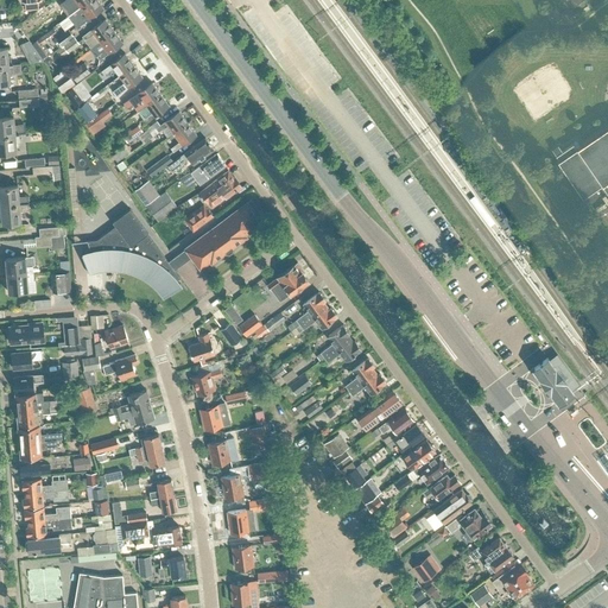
[(59,2),(59,4),(61,5),(68,16),(74,11),(80,6),(87,0),(63,0),(62,1),(59,2)]
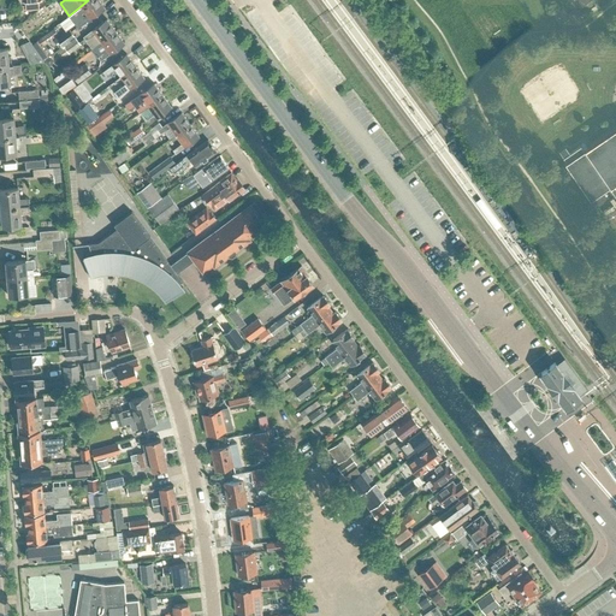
[(75,11),(69,16),(77,27),(81,24),(105,7),(99,0),(88,0),(81,6),(75,11)]
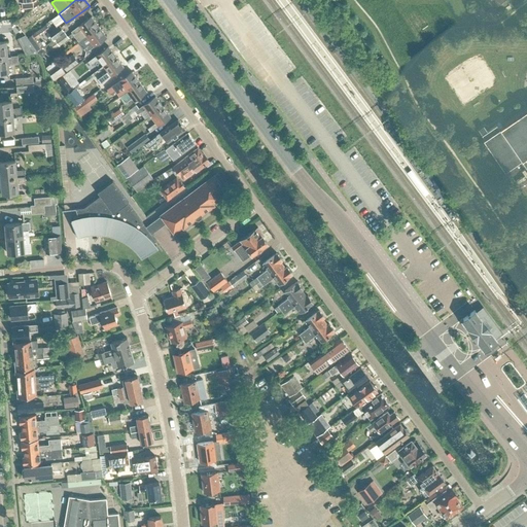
[(481,6),(473,11),(480,20),(487,14),(481,6)]
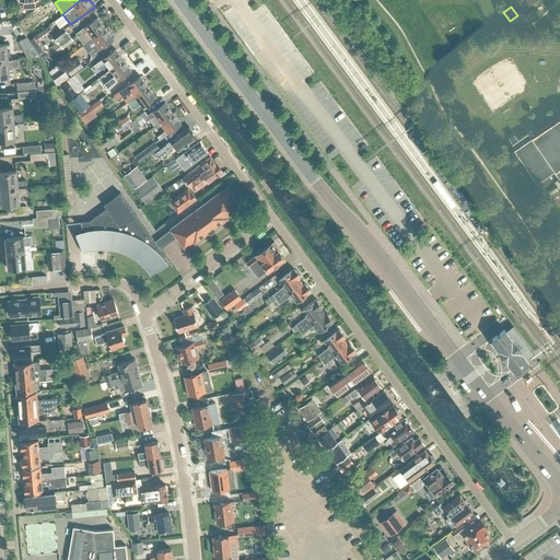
[(84,31),(91,38),(105,27),(96,16),(76,33),(78,35),(84,31)]
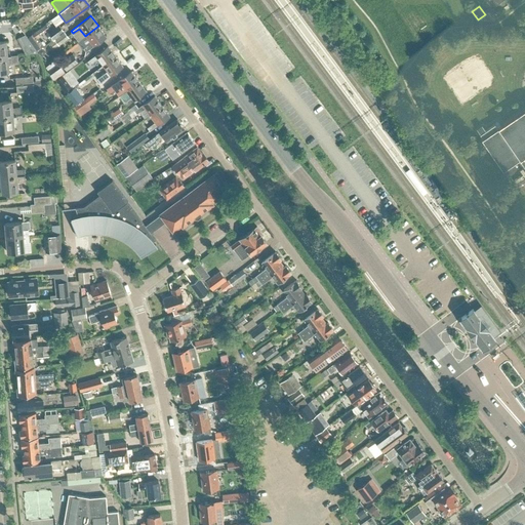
[(48,26),(45,23),(27,36),(36,49),(40,47),(33,37),(48,26)]
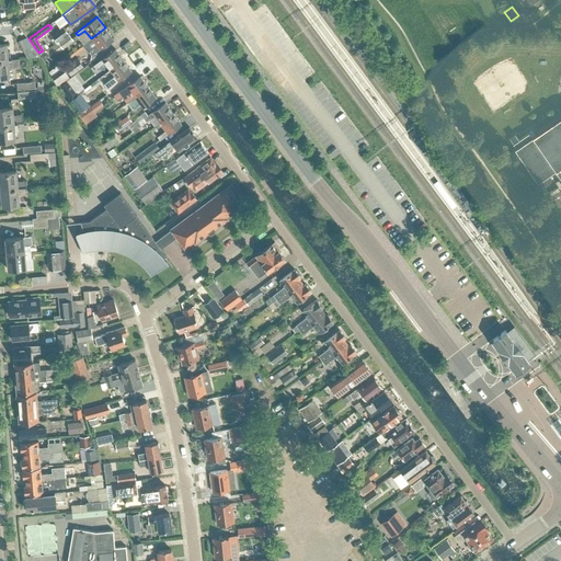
[(68,33),(64,27),(63,26),(52,35),(56,42),(68,33)]
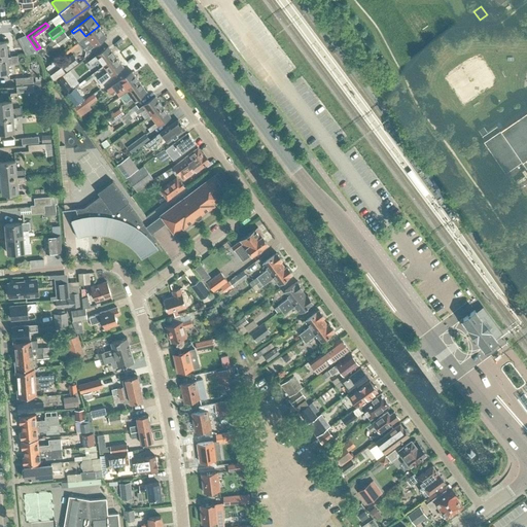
[(106,36),(99,26),(85,36),(82,38),(81,37),(80,38),(85,46),(83,47),(85,50),(106,36)]
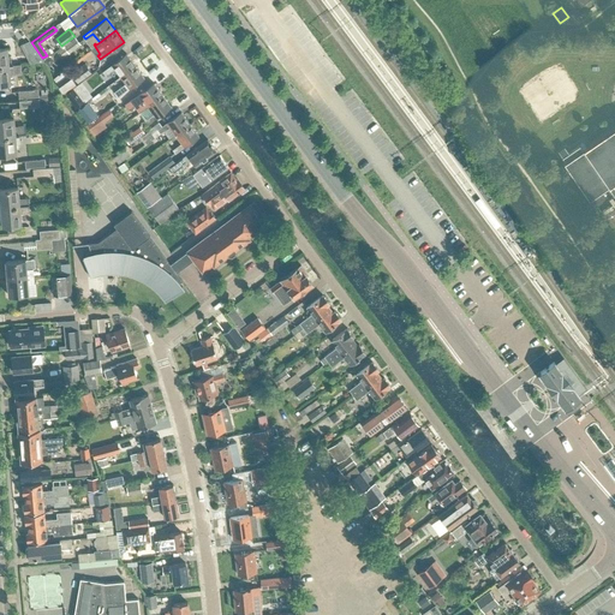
[(61,58),(69,53),(81,43),(75,36),(57,51),(61,58)]
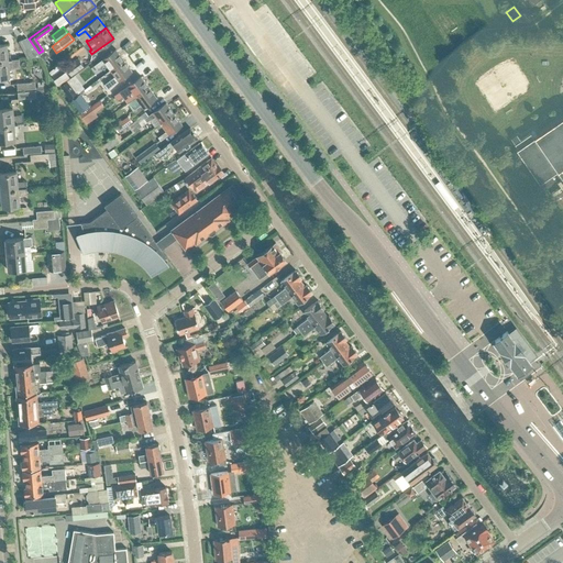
[(46,35),(40,42),(45,48),(52,42),(46,35)]
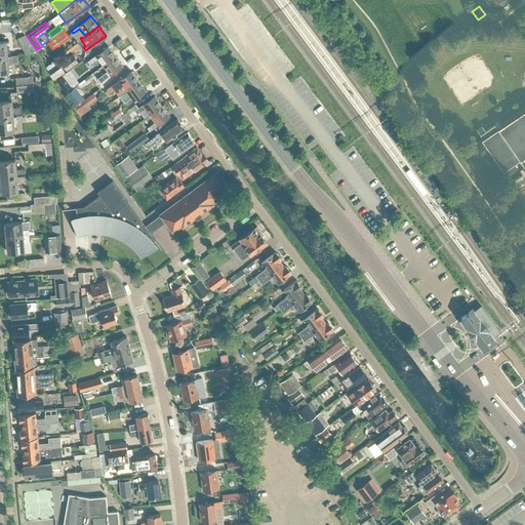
[(25,34),(17,38),(26,53),(38,52),(25,34)]
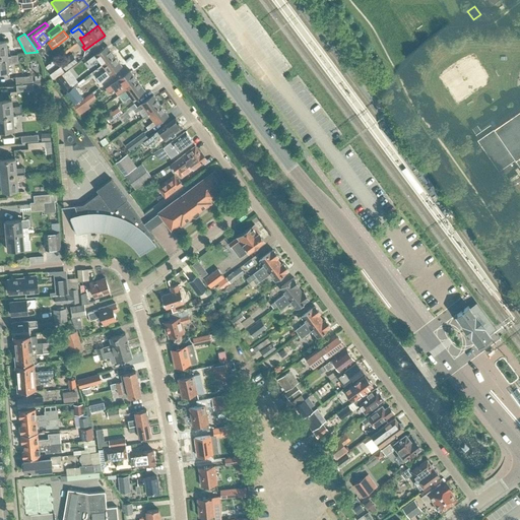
[(0,55),(7,55),(9,54),(9,47),(6,47),(6,40),(0,40),(0,55)]
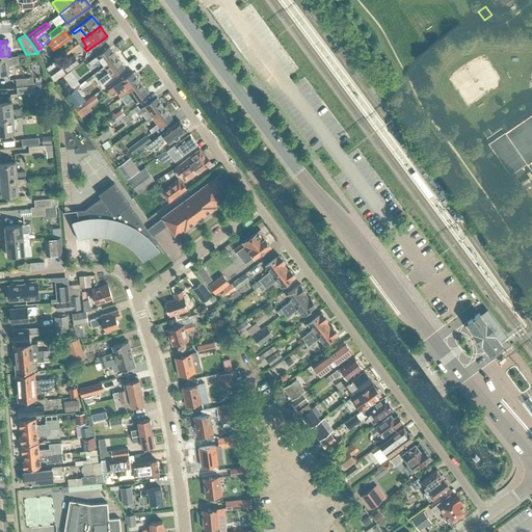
[(69,45),(59,53),(65,59),(74,52),(69,45)]
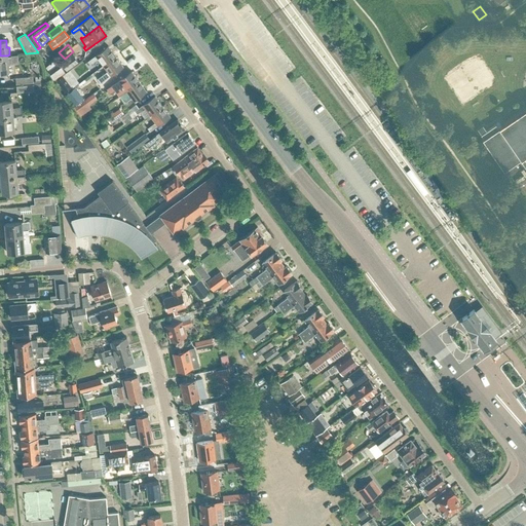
[(103,65),(115,55),(108,45),(88,61),(90,63),(94,61),(98,58),(103,65)]
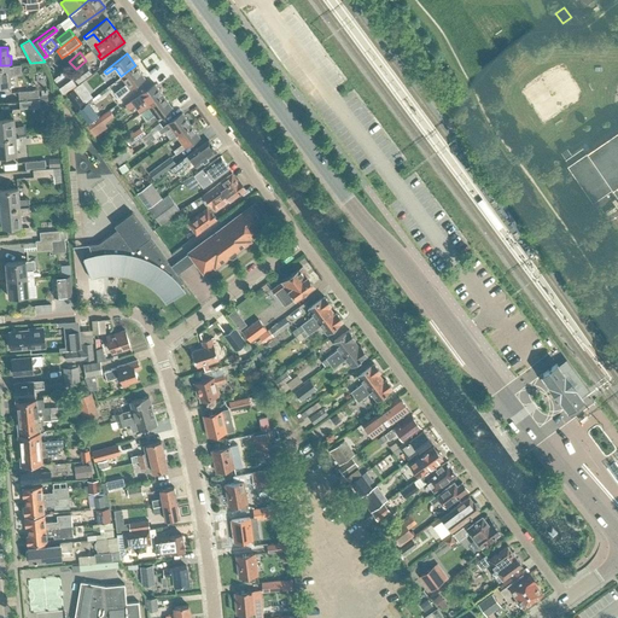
[(70,74),(77,83),(92,73),(85,63),(70,74)]
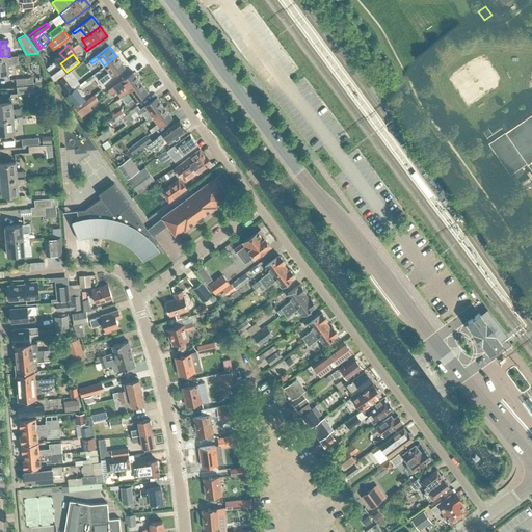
[(7,56),(0,56),(0,72),(9,71),(8,64),(19,63),(18,55),(9,55),(7,56)]
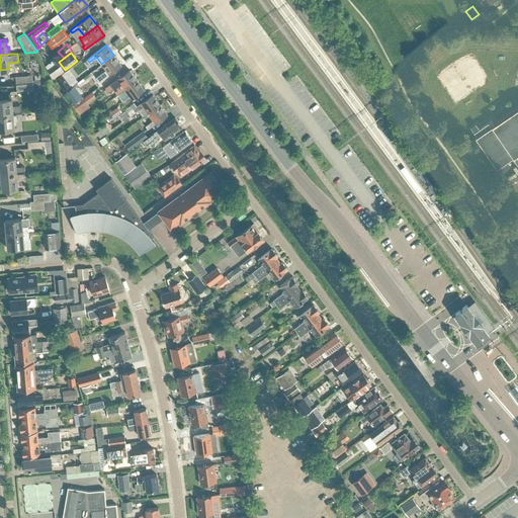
[(121,65),(113,55),(101,64),(105,69),(95,76),(98,81),(121,65)]
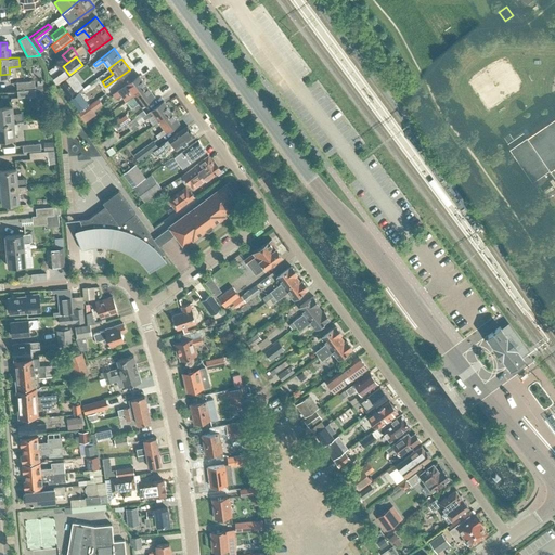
[(68,75),(63,67),(51,76),(56,85),(68,75)]
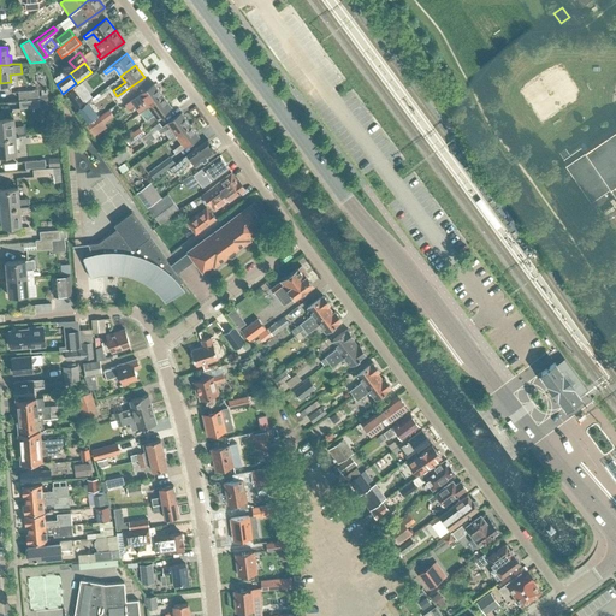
[(138,112),(142,110),(148,105),(163,94),(154,82),(130,100),(125,104),(129,110),(134,105),(138,112)]
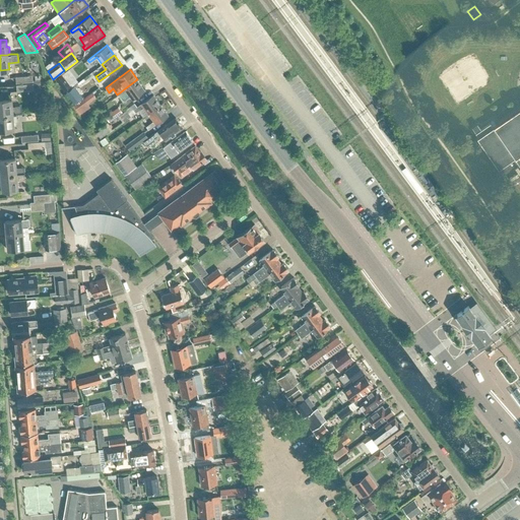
[(64,89),(70,84),(61,74),(55,78),(64,89)]
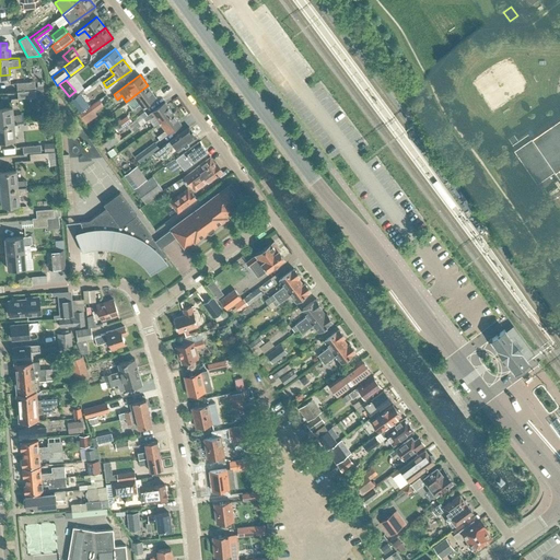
[(148,85),(135,95),(140,103),(131,109),(135,113),(155,96),(148,85)]
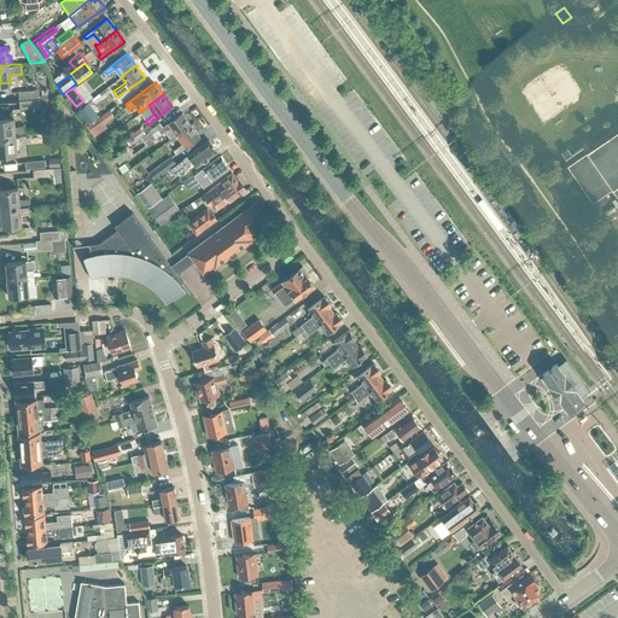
[(88,101),(77,110),(87,122),(97,115),(88,101)]
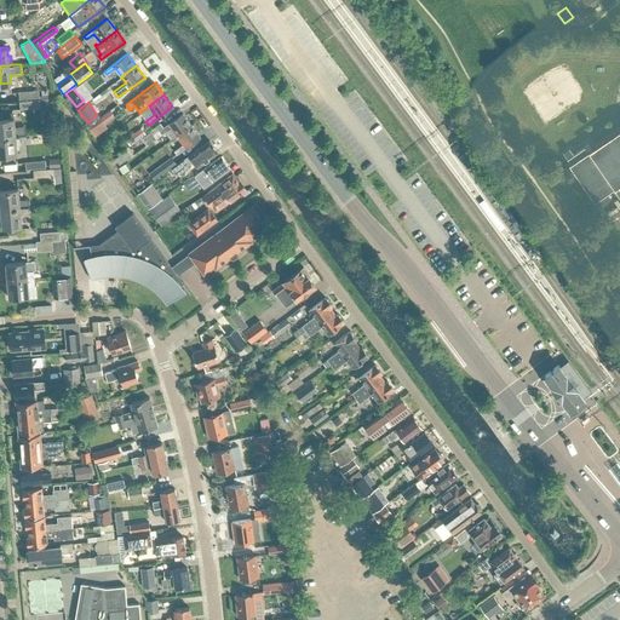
[(149,131),(142,136),(145,142),(147,144),(155,138),(154,137),(160,132),(161,133),(165,131),(170,139),(176,135),(177,136),(191,124),(183,113),(164,126),(160,121),(149,130),(149,131)]
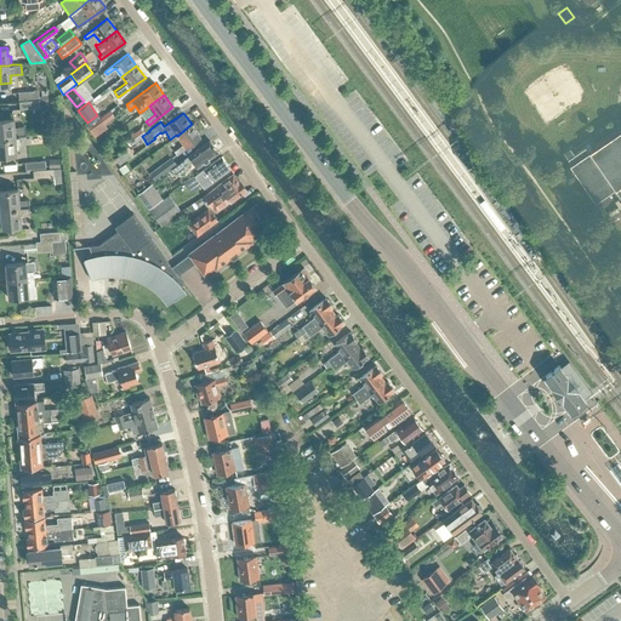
[(107,127),(100,117),(87,125),(95,136),(107,127)]
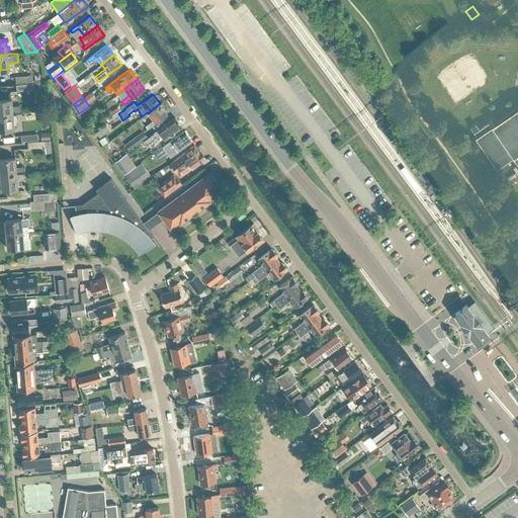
[(0,114),(16,112),(21,112),(20,105),(12,106),(11,98),(0,99),(0,114)]
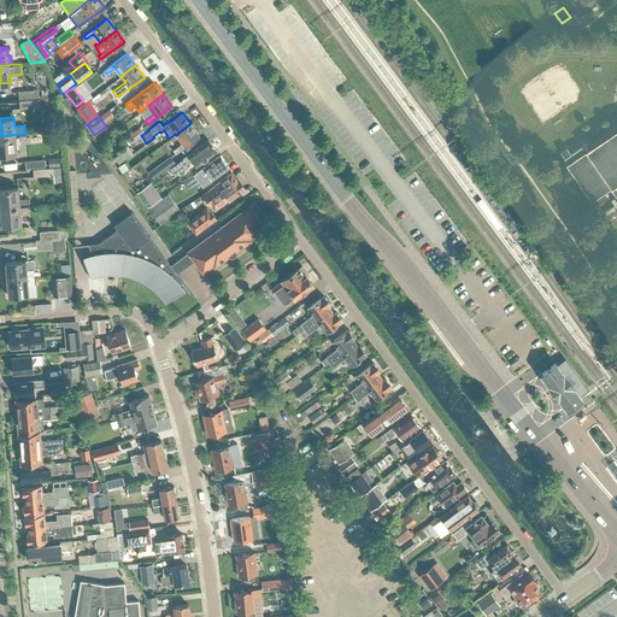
[(176,135),(168,141),(176,153),(199,135),(191,123),(176,135)]
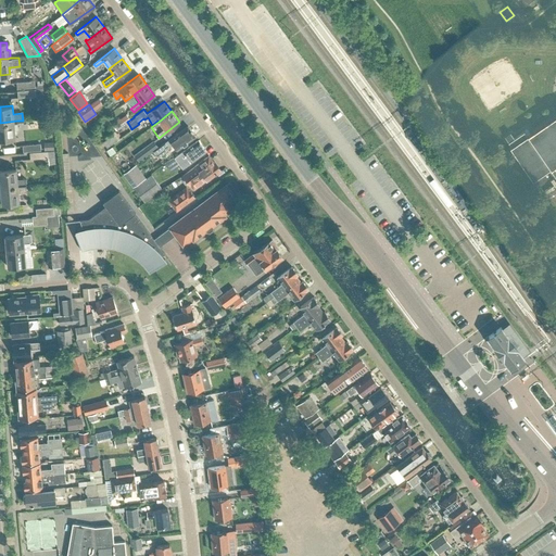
[(130,119),(126,113),(112,124),(115,129),(130,119)]
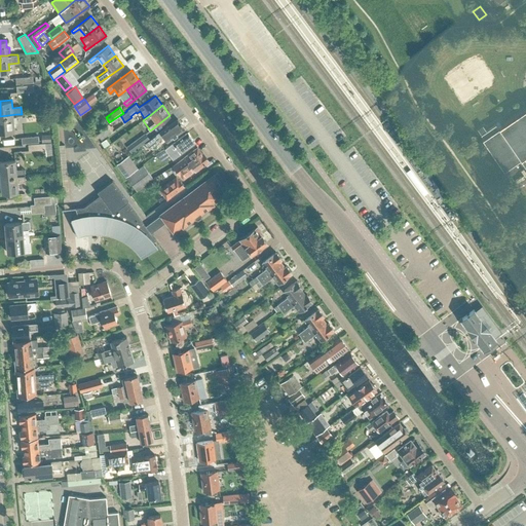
[(525,110),(498,129),(495,124),(480,135),(483,140),(482,141),(515,189),(522,184),(523,184),(523,183),(525,187),(525,110)]
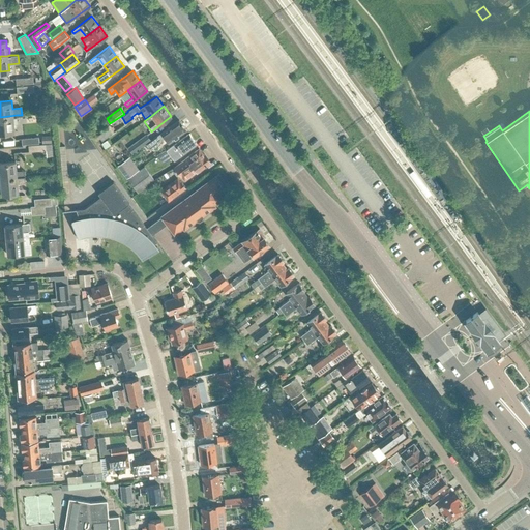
[(50,124),(49,113),(39,114),(40,125),(50,124)]
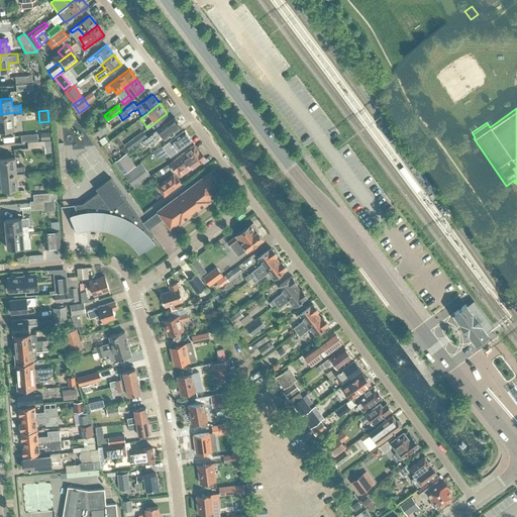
[(0,129),(14,128),(13,120),(17,120),(16,112),(0,114),(0,129)]
